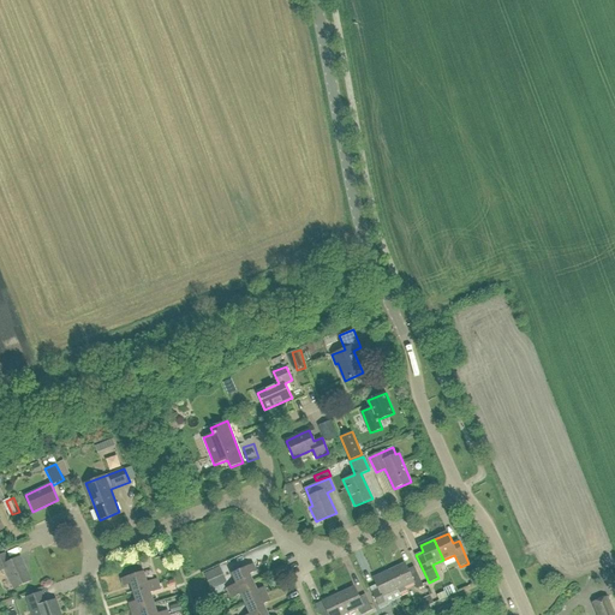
[(15,589),(31,580),(21,556),(10,561),(5,553),(0,555),(0,571),(5,569),(15,589)]
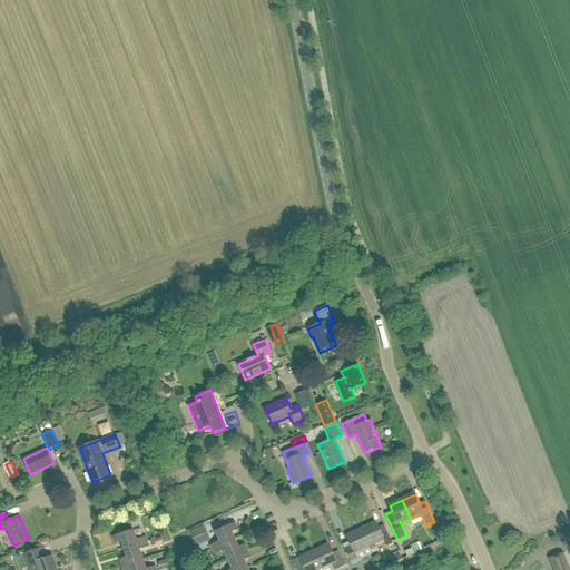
[(212,550),(234,540),(231,532),(237,529),(234,522),(214,531),(218,541),(209,544),(212,550)]
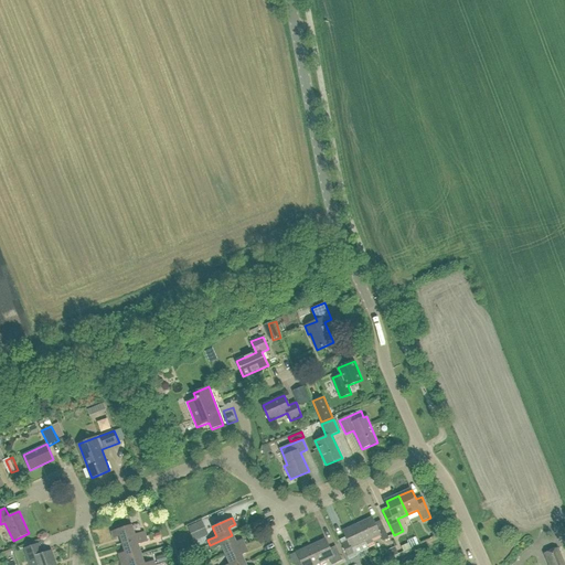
[(358,524),(365,543),(380,536),(383,542),(388,540),(382,525),(376,528),(372,518),(358,524)]
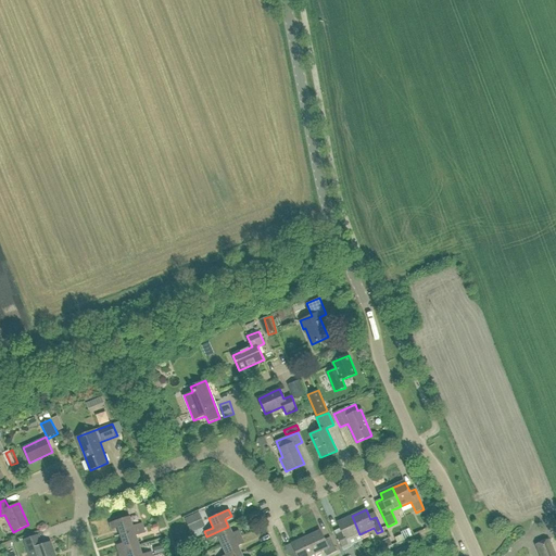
[(427,529),(436,525),(431,514),(421,518),(427,529)]
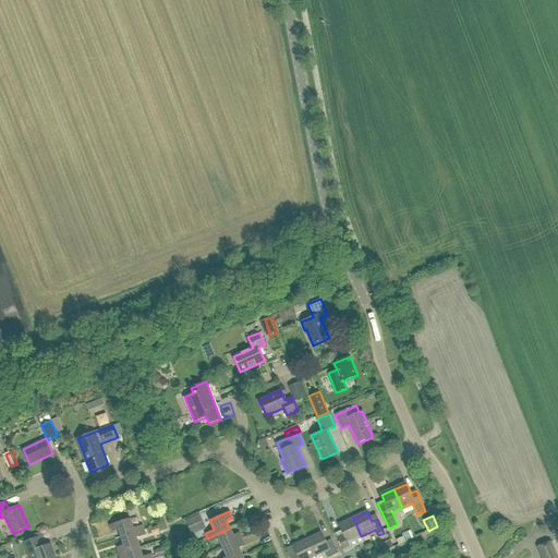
[(199,517),(186,522),(191,533),(204,526),(199,517)]
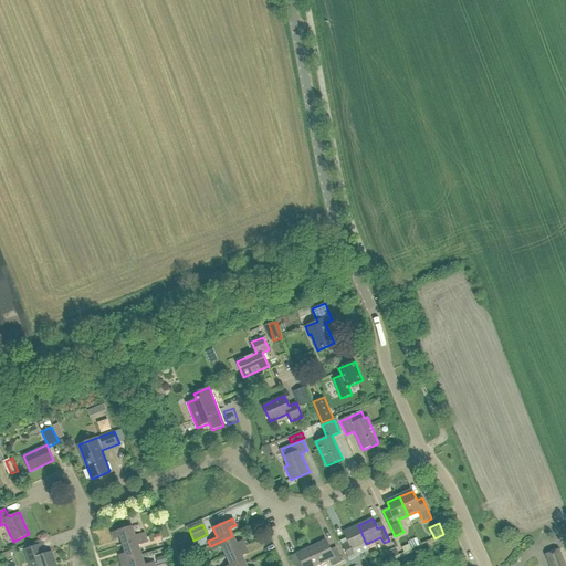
[(366,544),(358,525),(343,532),(348,543),(343,545),(348,558),(355,556),(352,551),(366,544)]
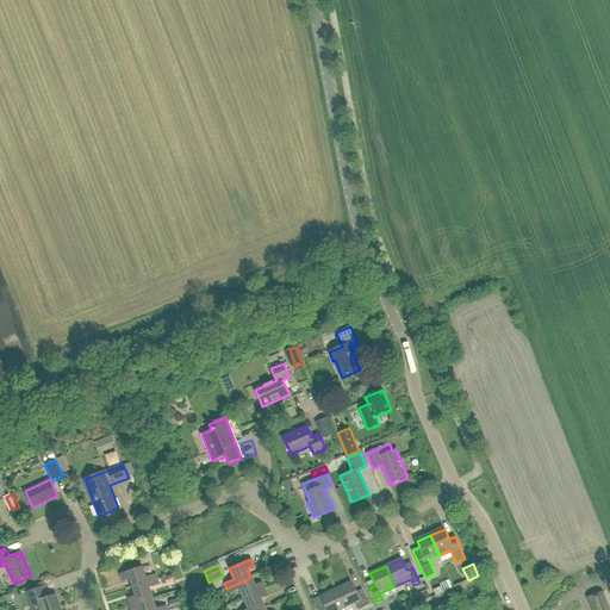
[(132,587),(159,579),(157,574),(145,578),(142,567),(119,574),(122,582),(130,579),(132,587)]
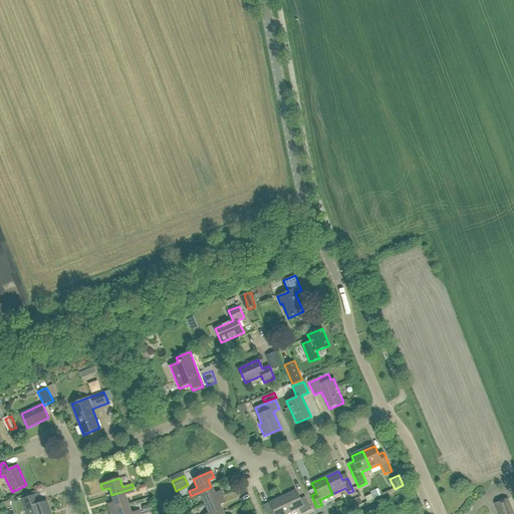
[(205,505),(223,497),(220,491),(214,493),(211,487),(191,496),(193,500),(201,497),(205,505)]
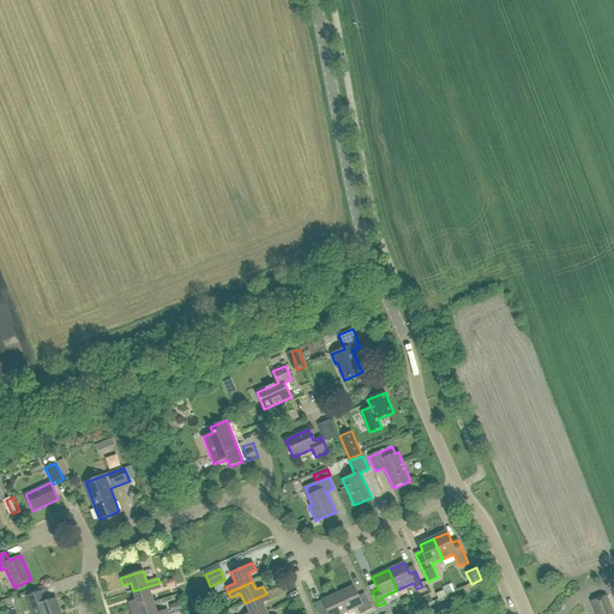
[(131,609),(154,602),(150,593),(161,589),(160,583),(133,591),(136,600),(128,602),(131,609)]
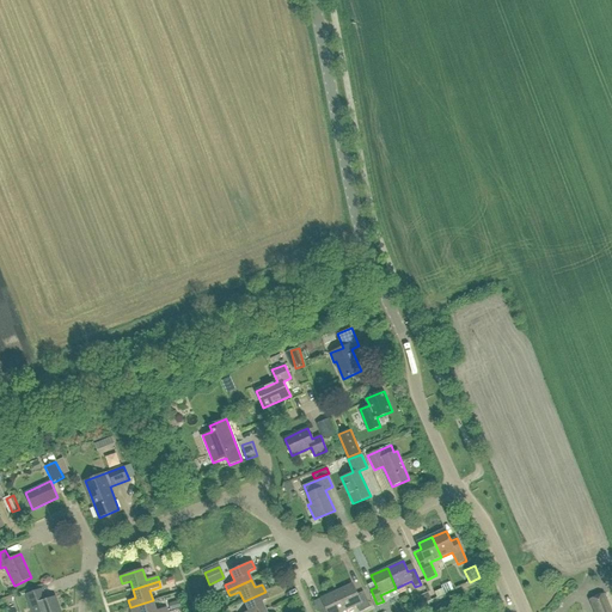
[(337,591),(346,611),(356,606),(359,611),(360,611),(371,607),(363,592),(357,595),(353,583),(337,591)]
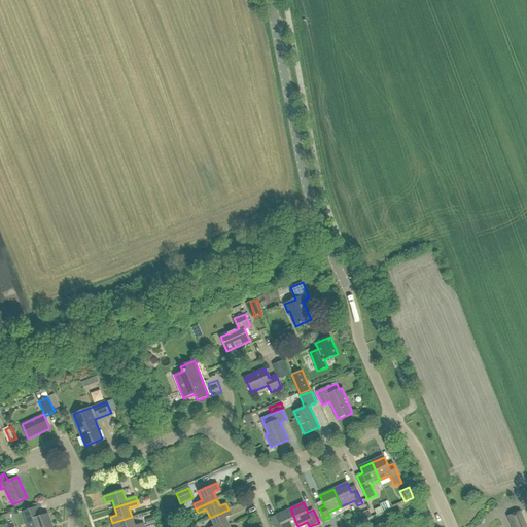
[(51,526),(47,515),(40,517),(36,506),(24,512),(28,526),(51,526)]
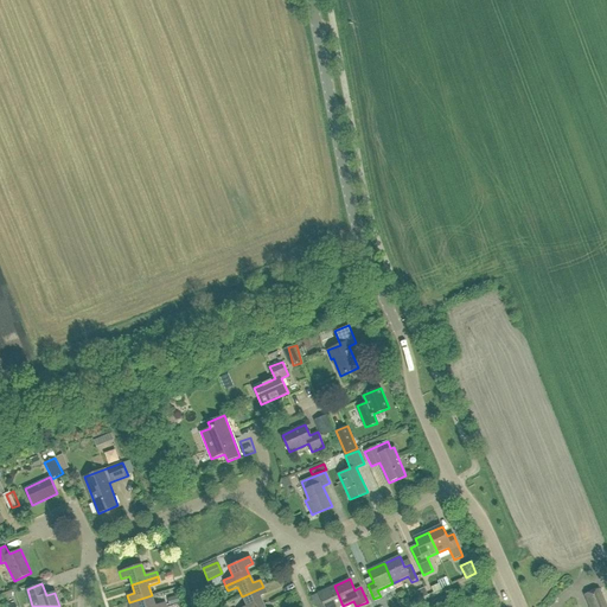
[(342,606),(343,606),(334,586),(318,594),(324,605),(318,606),(342,606)]
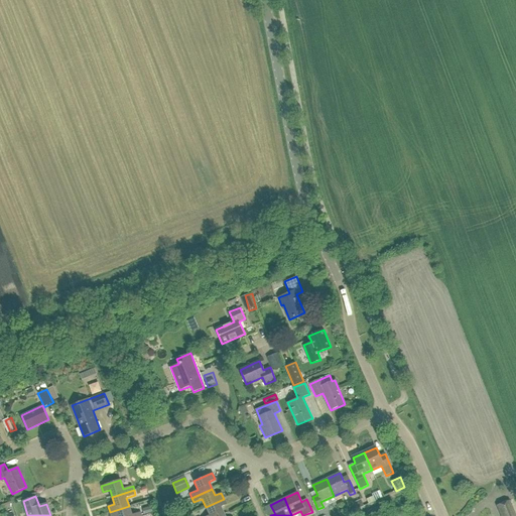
[(224,499),(206,507),(209,515),(206,515),(218,515),(224,514),(221,507),(226,505),(224,499)]
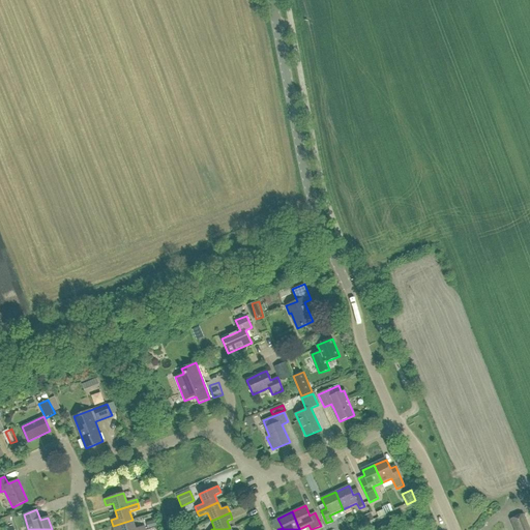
[(366,523),(374,520),(371,513),(363,517),(366,523)]
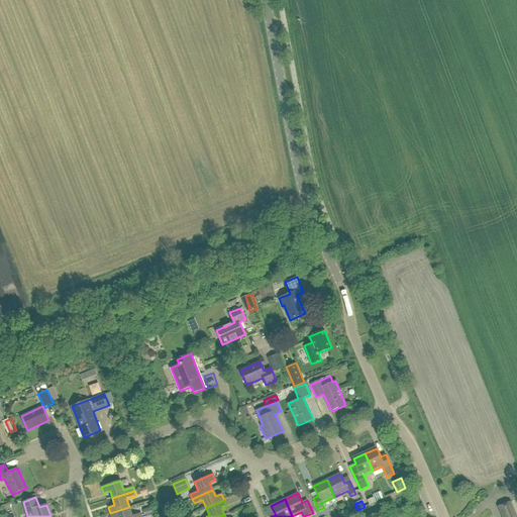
[(516,516),(511,502),(499,506),(502,516),(516,516)]
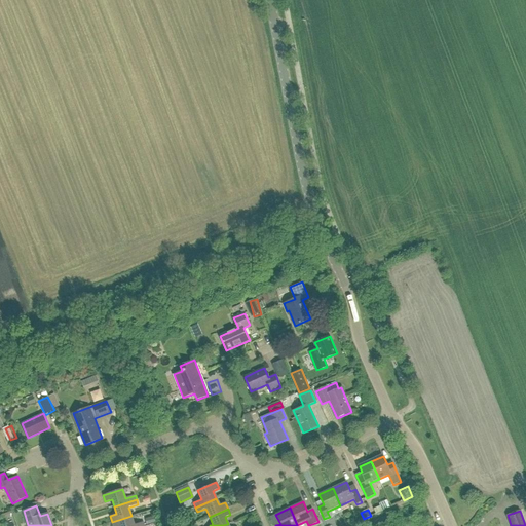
[(132,516),(112,522),(113,525),(145,525),(144,522),(135,525),(132,516)]
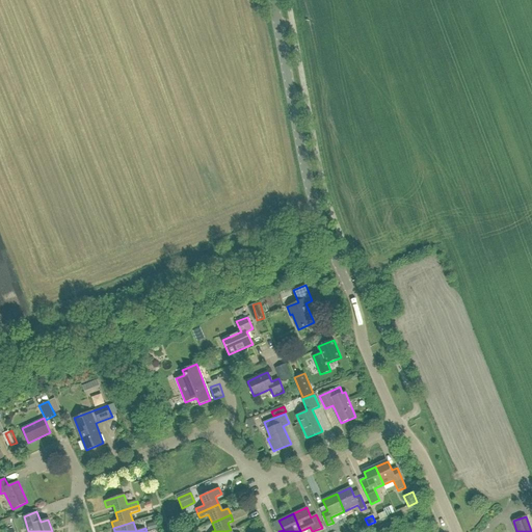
[(147,525),(149,531),(157,528),(155,522),(147,525)]
